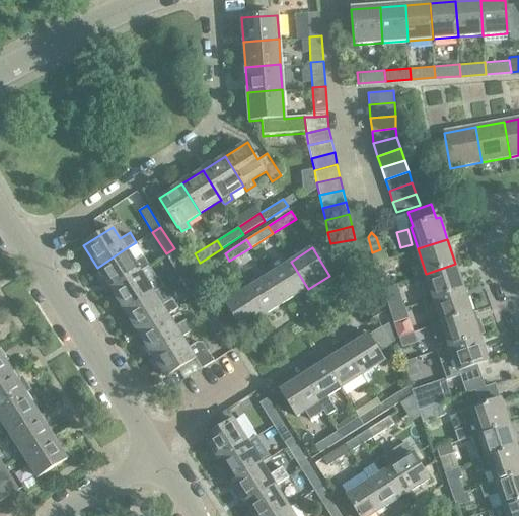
[(386,247),(380,249),(372,252),(375,262),(389,258),(386,247)]
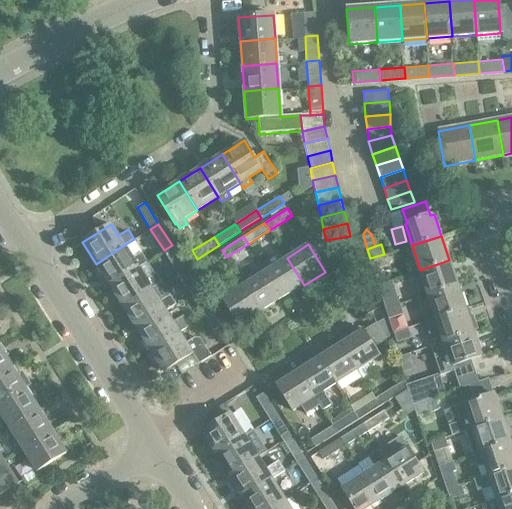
[(132,257),(124,245),(96,264),(109,285),(138,267),(148,261),(141,251),(132,257)]
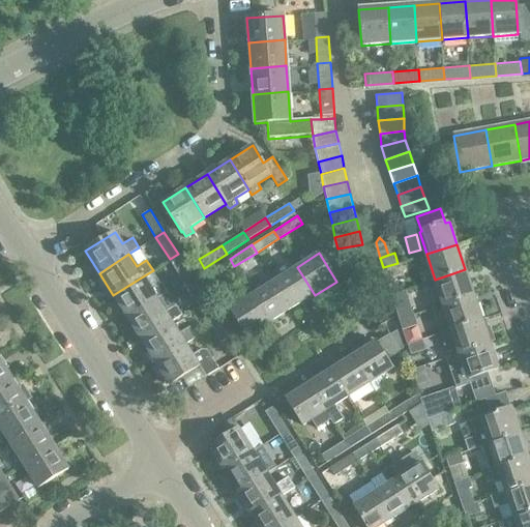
[(193,279),(178,254),(170,259),(185,284),(193,279)]
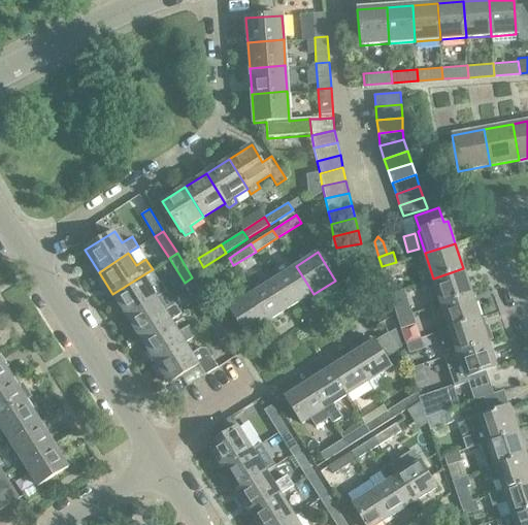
[(233,265),(229,258),(207,271),(211,279),(233,265)]
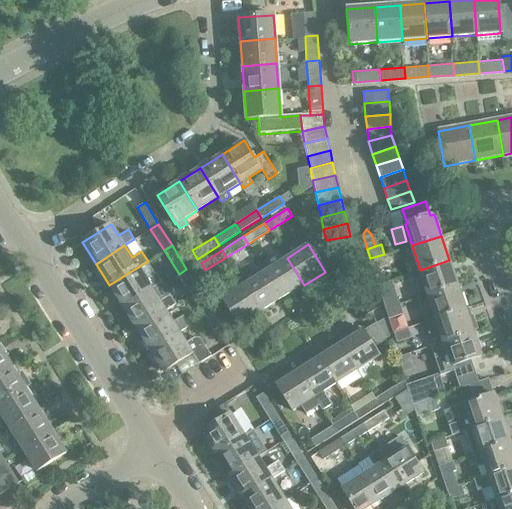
[(384,254),(370,258),(374,268),(387,263),(384,254)]
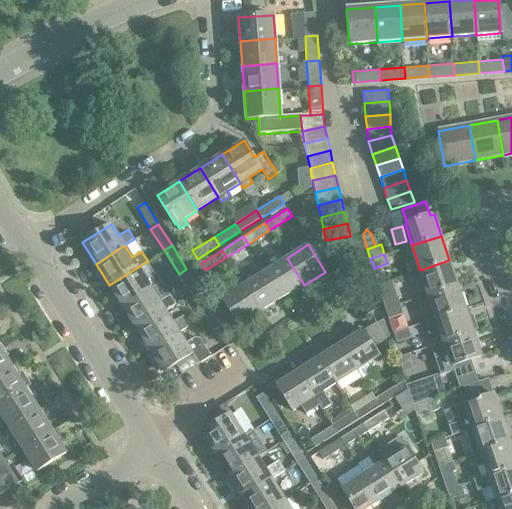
[(304,285),(287,258),(265,272),(282,299),(304,285)]
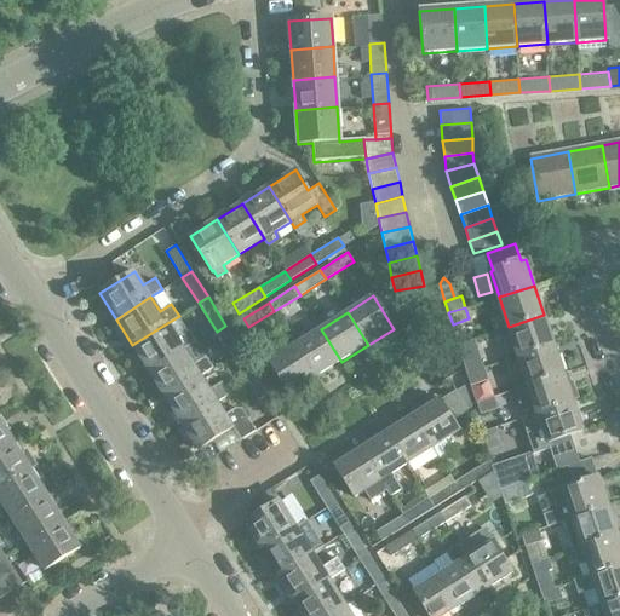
[(544,315),(509,327),(518,353),(554,341),(544,315)]
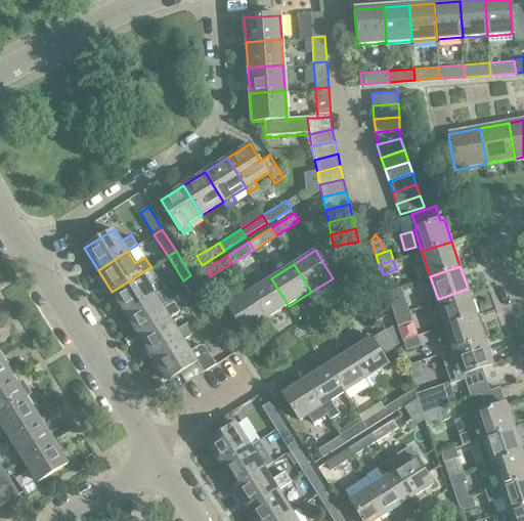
[(141,273),(112,292),(126,314),(156,297),(141,273)]
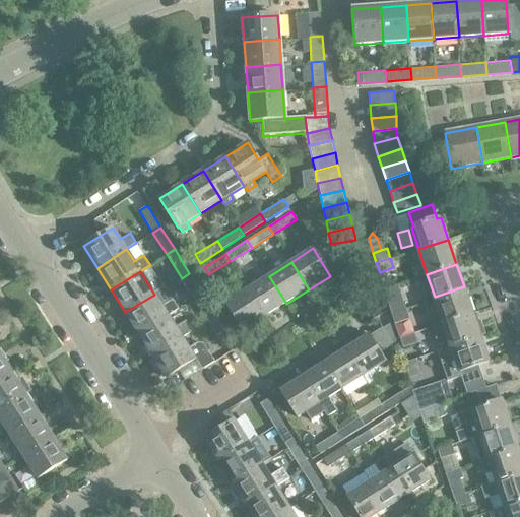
[(189,273),(182,278),(194,299),(202,294),(189,273)]
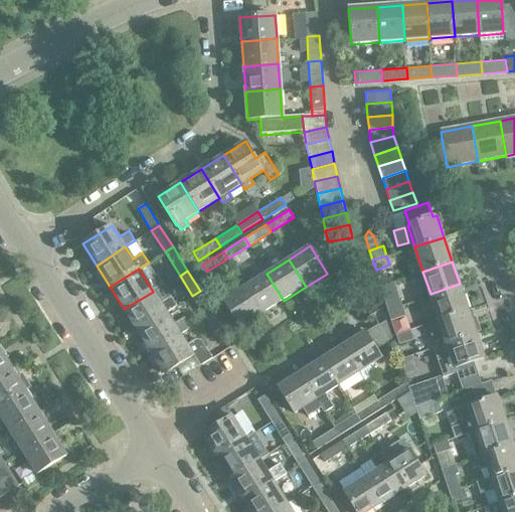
[(267,274),(245,287),(263,314),(284,301),(267,274)]
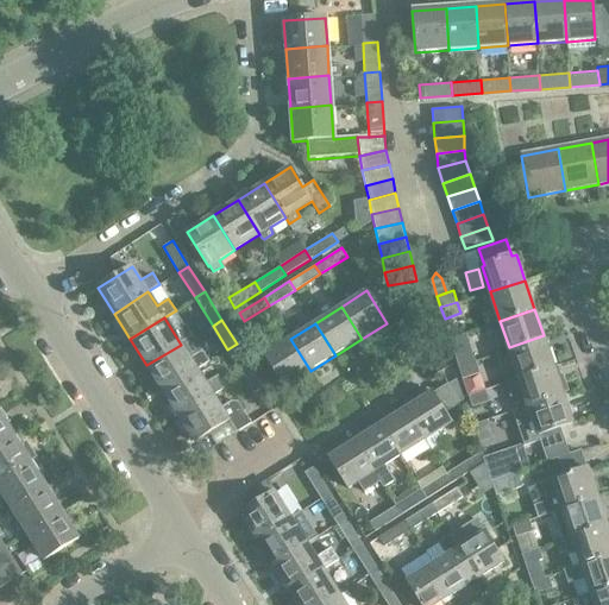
[(466,332),(451,336),(460,365),(476,360),(466,332)]
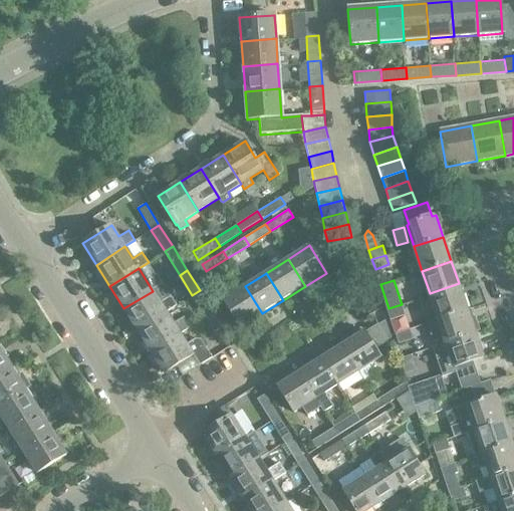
[(459,283),(430,293),(430,294),(438,317),(467,307),(459,285),(459,283)]
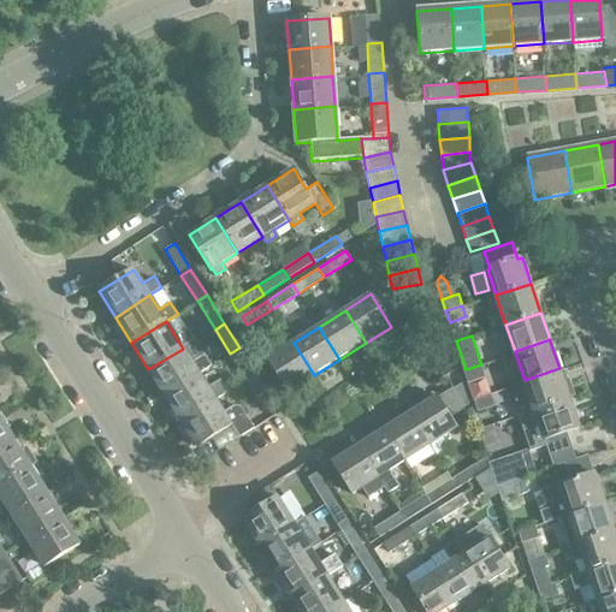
[(314,375),(294,343),(267,360),(288,392),(314,375)]
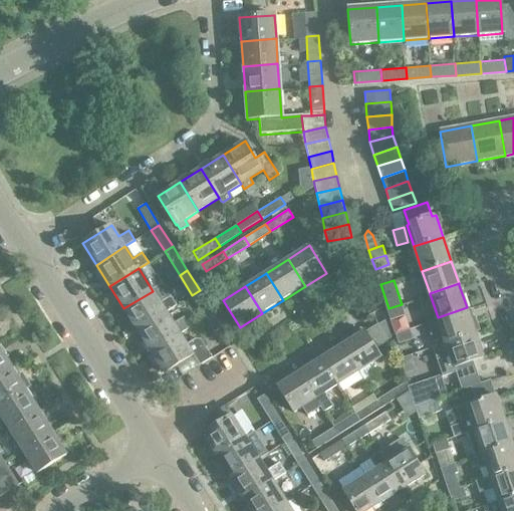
[(200,290),(192,295),(206,316),(213,312),(200,290)]
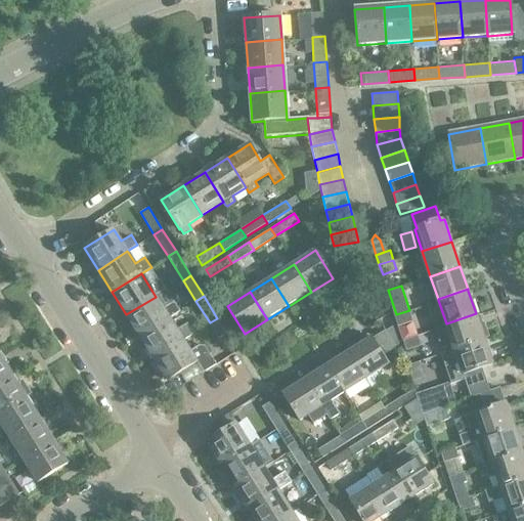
[(163,307),(156,297),(126,314),(139,336),(169,317),(181,310),(174,300),(163,307)]
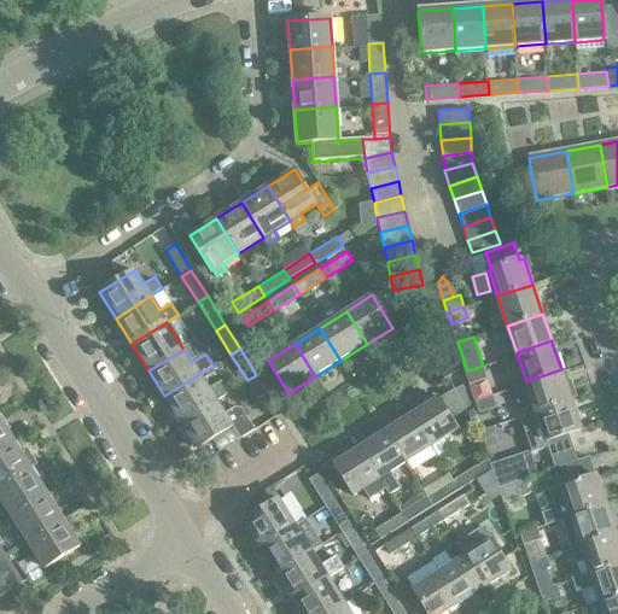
[(487,376),(483,366),(467,370),(471,382),(487,376)]
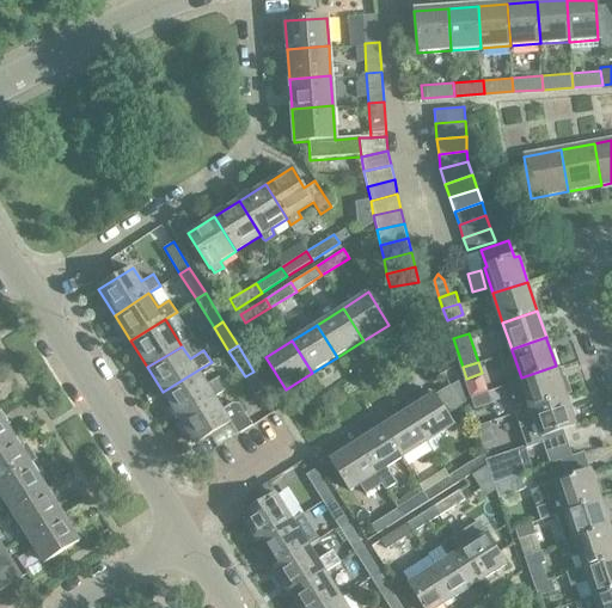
[(521,378),(508,381),(514,397),(526,392),(531,406),(565,394),(571,392),(567,379),(561,381),(556,367),(556,366),(521,378)]
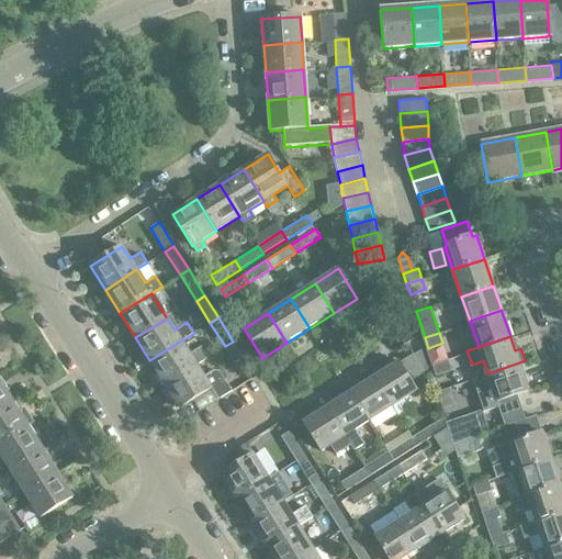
[(181,341),(149,360),(150,362),(145,366),(154,380),(159,377),(165,384),(197,365),(181,341)]
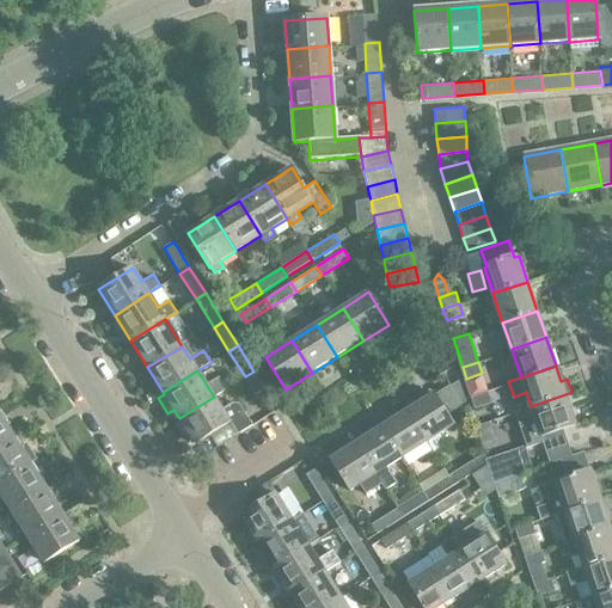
[(254,372),(245,376),(256,393),(264,387),(254,372)]
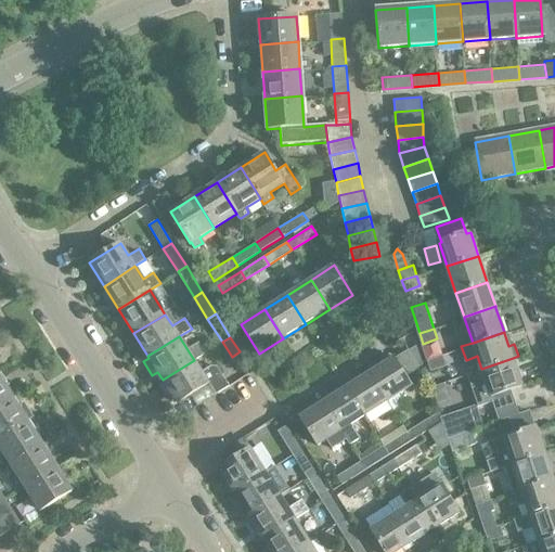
[(368,373),(386,402),(411,386),(403,375),(418,367),(407,348),(392,358),(389,352),(368,367),(371,371),(368,373)]
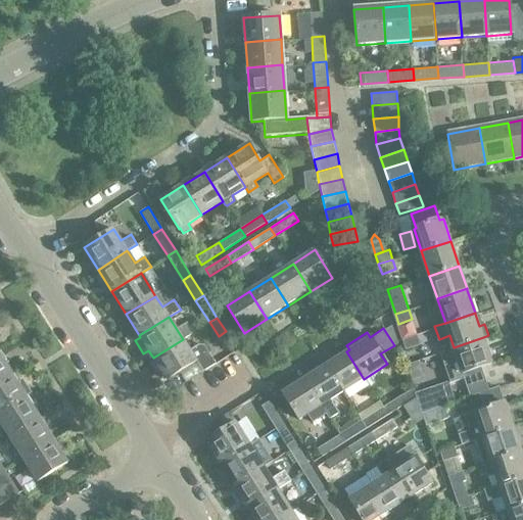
[(420,343),(417,333),(402,338),(406,347),(420,343)]
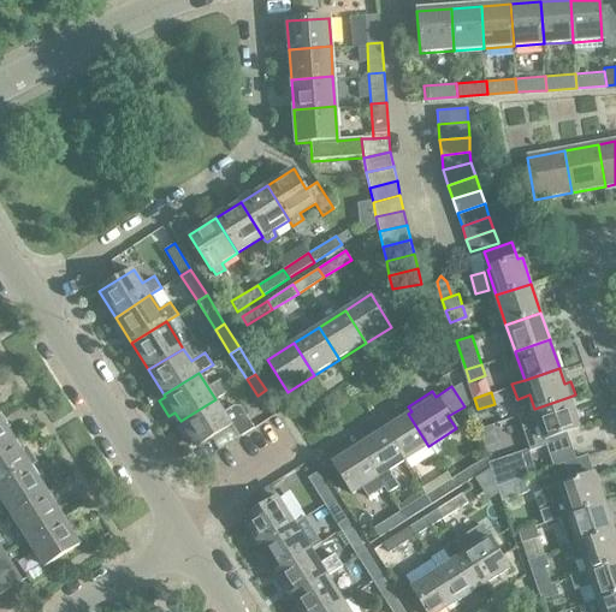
[(534,409),(520,414),(532,449),(548,444),(554,464),(566,461),(567,459),(576,457),(568,431),(569,431),(579,427),(569,398),(569,397),(534,409)]
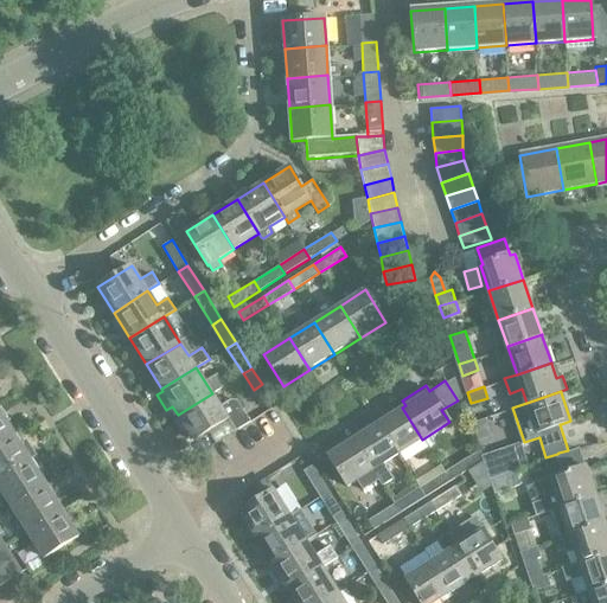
[(212,393),(178,415),(195,441),(229,419),(232,421),(237,428),(249,421),(238,401),(231,398),(221,405),(212,393)]
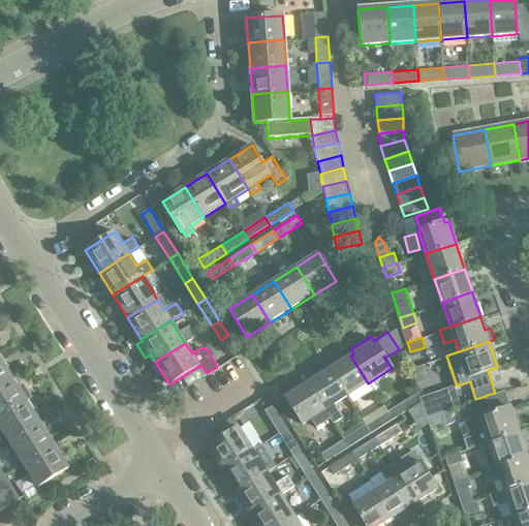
[(368,383),(350,356),(329,369),(346,397),(368,383)]
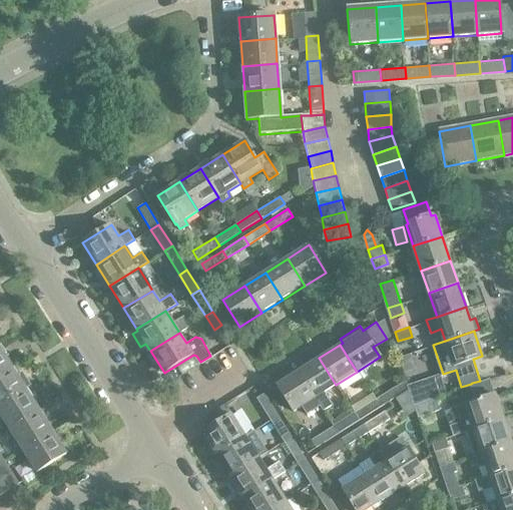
[(0,376),(12,369),(0,350),(0,376)]
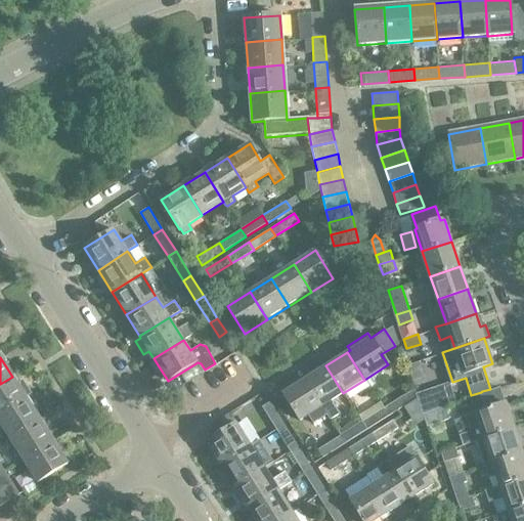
[(343,393),(325,365),(304,380),(326,414),(330,419),(340,413),(332,400),(343,393)]
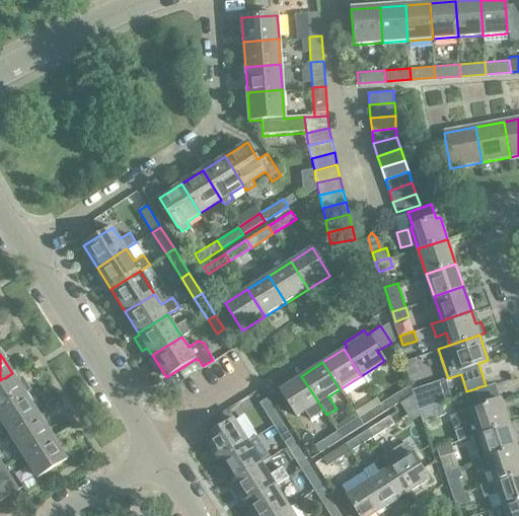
[(346,409),(390,380),(382,368),(338,396),(346,409)]
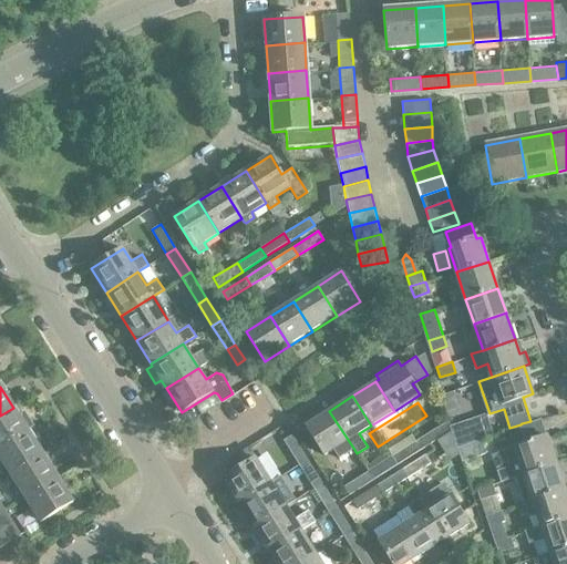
[(18,416),(13,408),(0,416),(0,448),(28,431),(27,430),(32,427),(23,412),(18,416)]
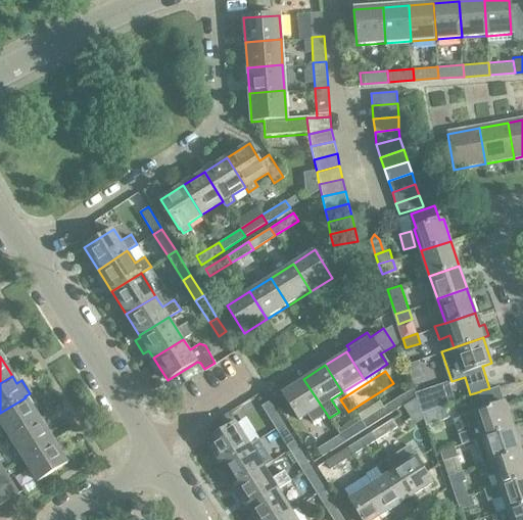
[(326,413),(303,379),(282,392),(299,420),(308,414),(313,421),(326,413)]
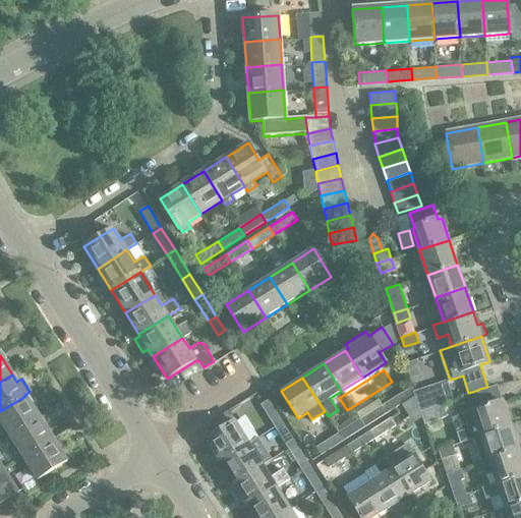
[(447,379),(414,390),(415,393),(416,398),(420,409),(444,401),(445,401),(454,398),(448,381),(447,379)]
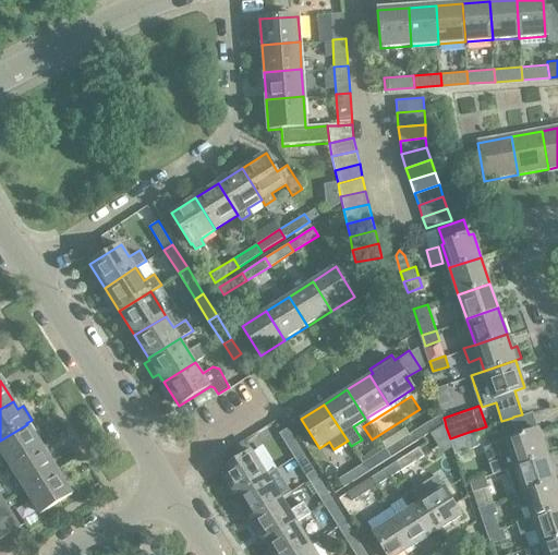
[(496,442),(484,445),(489,461),(493,471),(516,463),(547,454),(538,429),(533,410),(523,413),(522,414),(513,417),(512,418),(512,419),(518,434),(496,442)]
